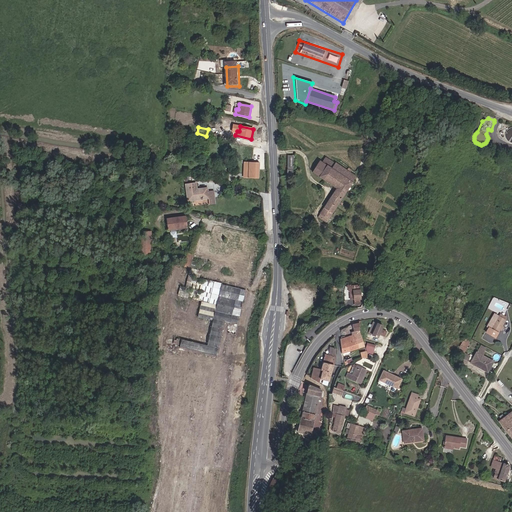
[(326,167),(331,170),(335,165),(325,158),(321,163),(326,167)]
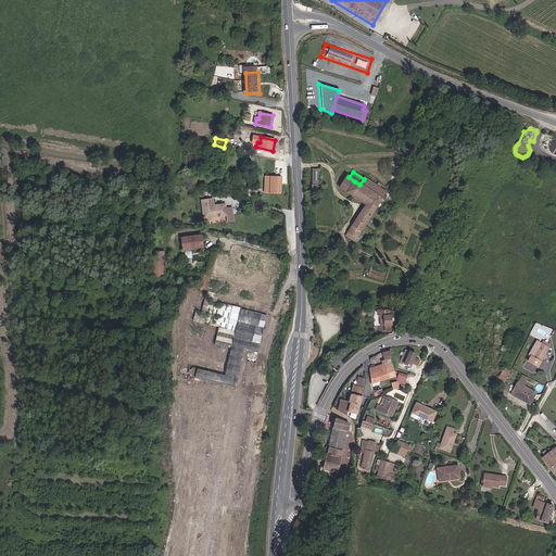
[(280,194),(281,176),(266,175),(265,193),(280,194)]
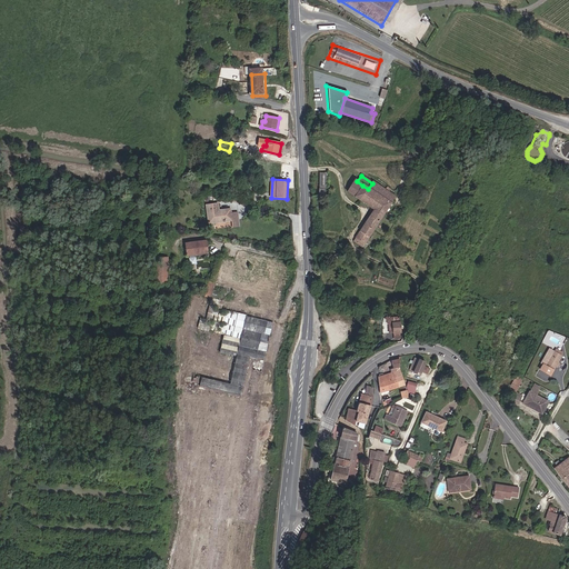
[(355,198),(362,186),(357,181),(355,180),(346,193),(355,198)]
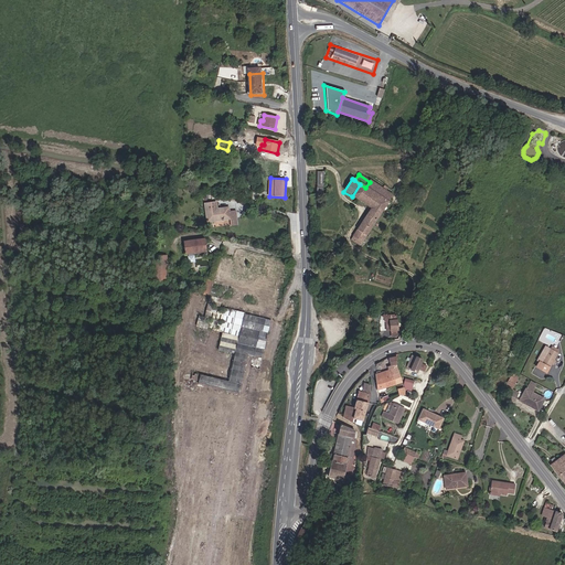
[(370,182),(365,188),(360,184),(352,196),(371,209),(350,241),(360,247),(391,200),(393,196),(387,192),(388,190),(385,188),(383,190),(370,181),(370,182)]
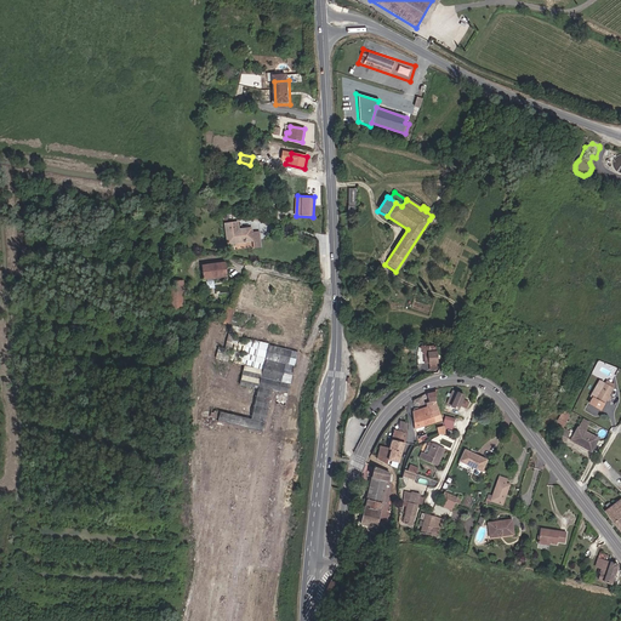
[(240,231),(239,222),(227,224),(231,244),(255,240),(256,248),(262,248),(260,232),(254,233),(252,229),(240,231)]
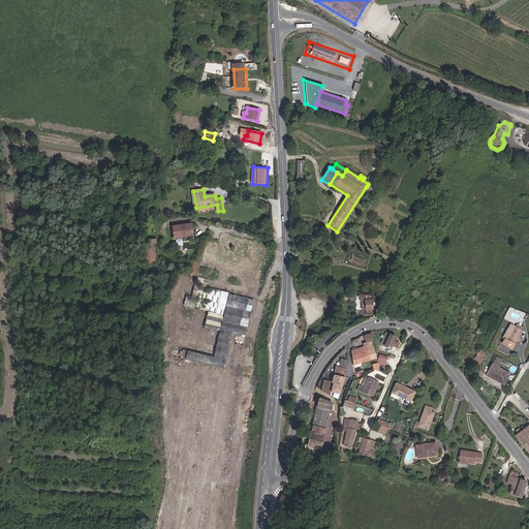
[(193,236),(191,224),(172,227),(174,239),(193,236)]
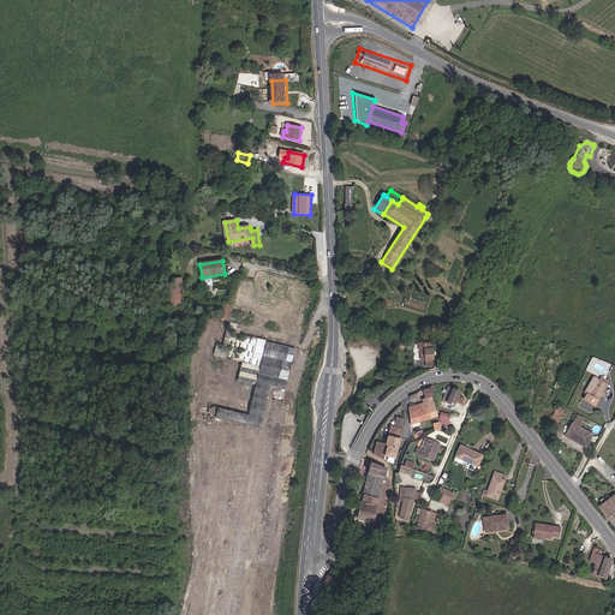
[(166,276),(167,306),(181,306),(181,276),(166,276)]
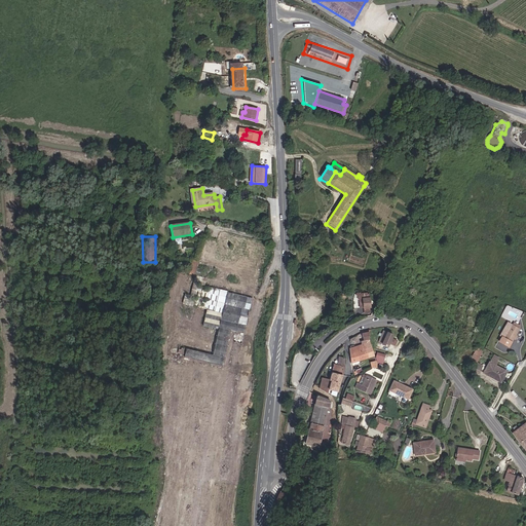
[(368,296),(366,296),(366,295),(357,294),(357,299),(359,299),(359,309),(364,309),(364,313),(368,312),(369,302),(372,302),(373,296),(368,296)]
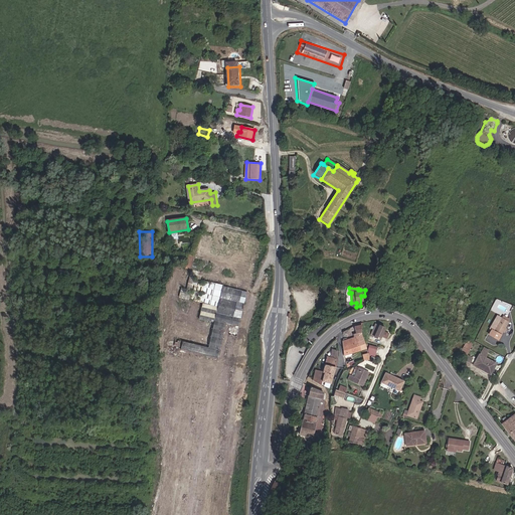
[(213,321),(217,304),(210,303),(210,305),(202,303),(198,318),(213,321)]
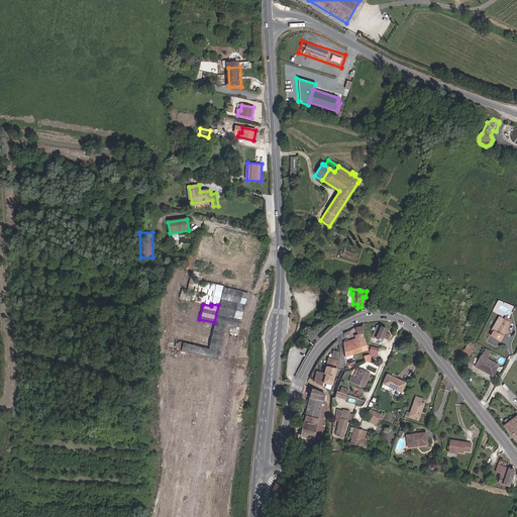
[(491,337),(501,342),(506,333),(508,330),(511,325),(504,321),(500,319),(499,318),(494,327),(499,330),(496,334),(493,332),(491,337)]
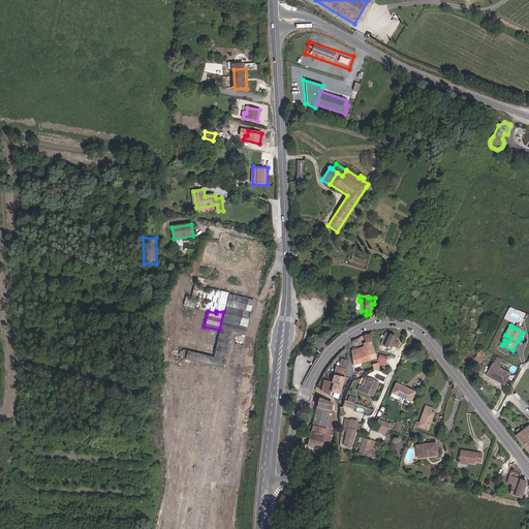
[(391,347),(392,345),(398,347),(400,341),(395,339),(396,336),(385,333),(381,344),(391,347)]
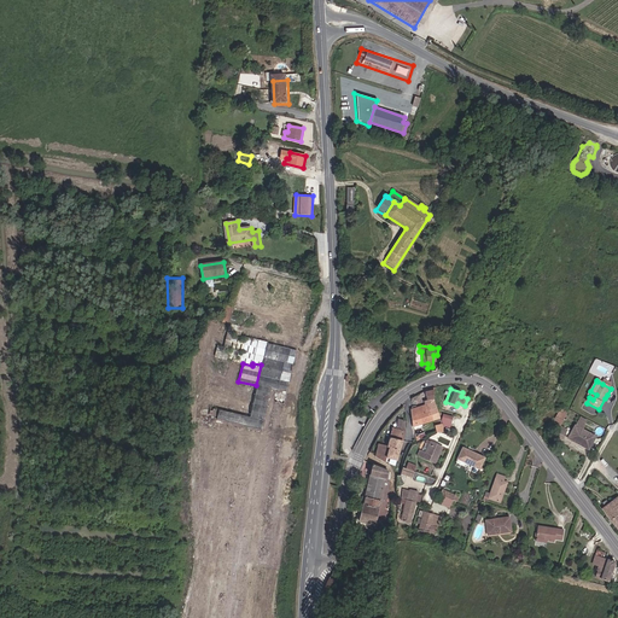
[(435,421),(431,413),(437,412),(432,404),(425,406),(410,409),(413,426),(435,421)]
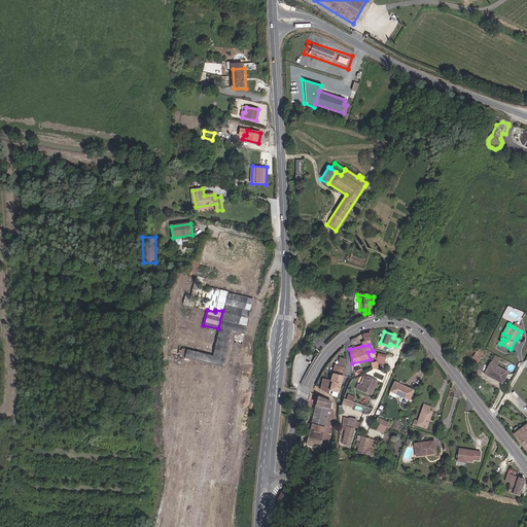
[(483,352),(478,349),(469,364),(476,366),(483,352)]
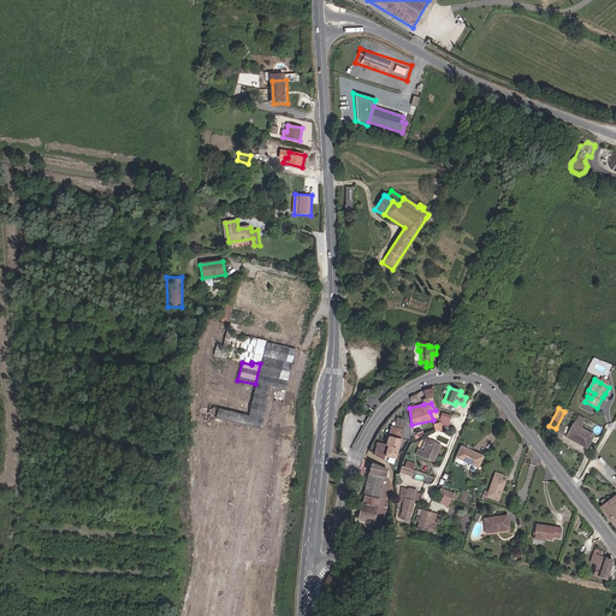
[(442,422),(443,425),(450,425),(451,424),(451,421),(454,416),(443,413),(440,419),(442,422)]
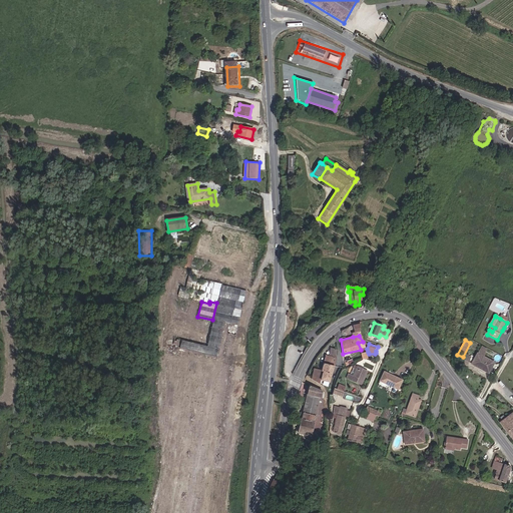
[(482,348),(477,358),(484,362),(489,352),(482,348)]
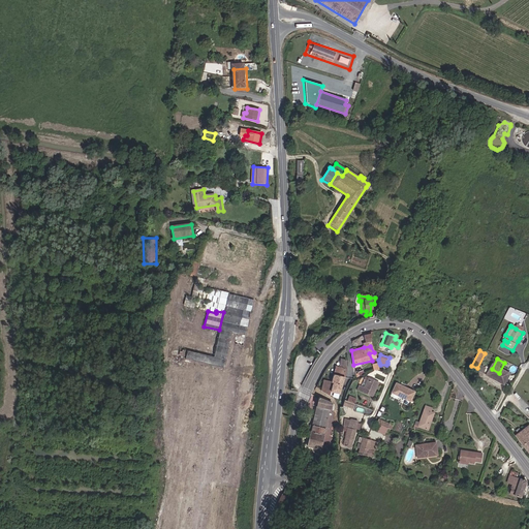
[(336,366),(333,377),(344,380),(346,368),(336,366)]
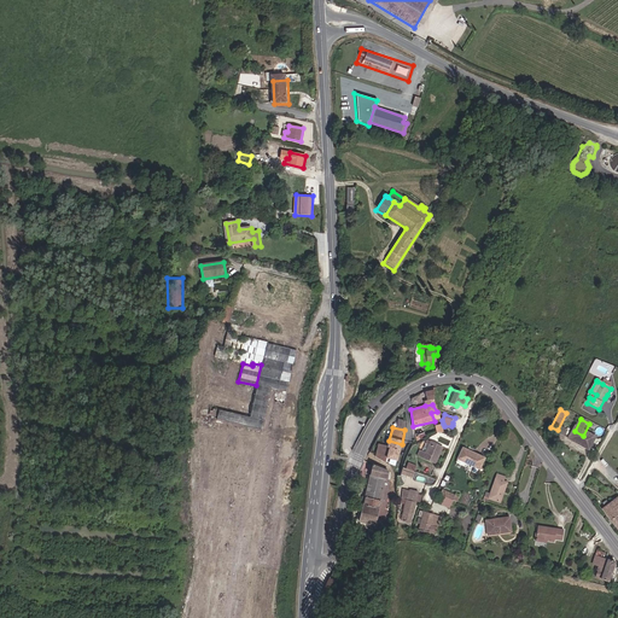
[(583,436),(575,431),(567,443),(589,455),(595,442),(583,436)]
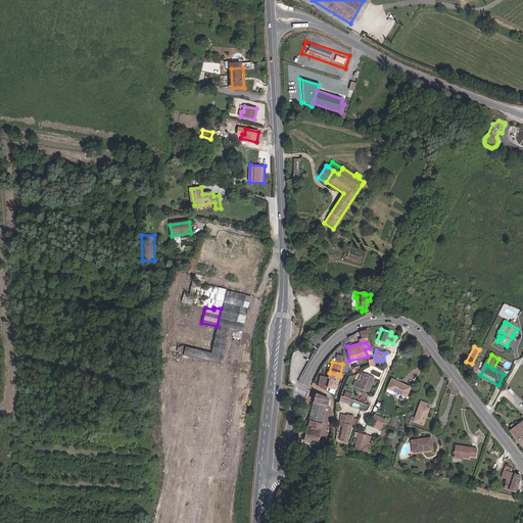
[(330,380),(328,387),(336,389),(340,376),(329,373),(327,379),(330,380)]
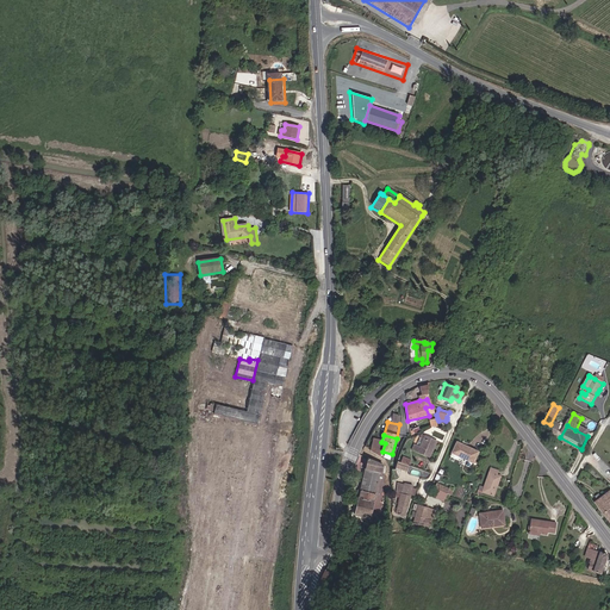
[(414,446),(411,450),(430,459),(439,442),(424,436),(423,441),(419,448),(414,446)]
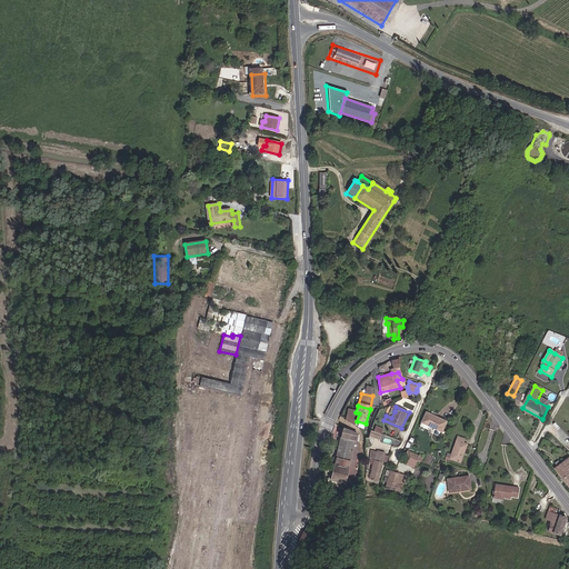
[(347,418),(357,421),(359,413),(356,412),(348,410),(347,418)]
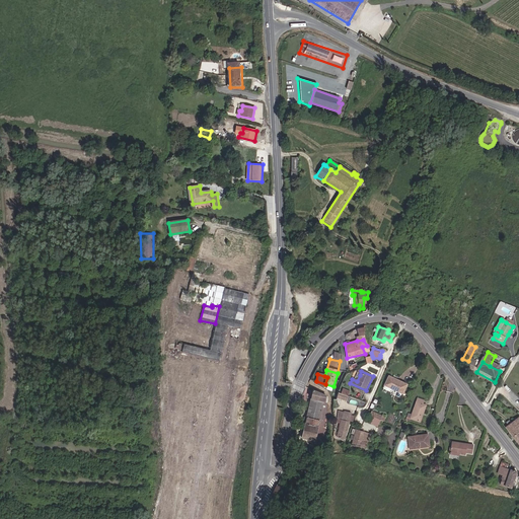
[(385,385),(402,392),(406,382),(404,382),(389,376),(385,385)]
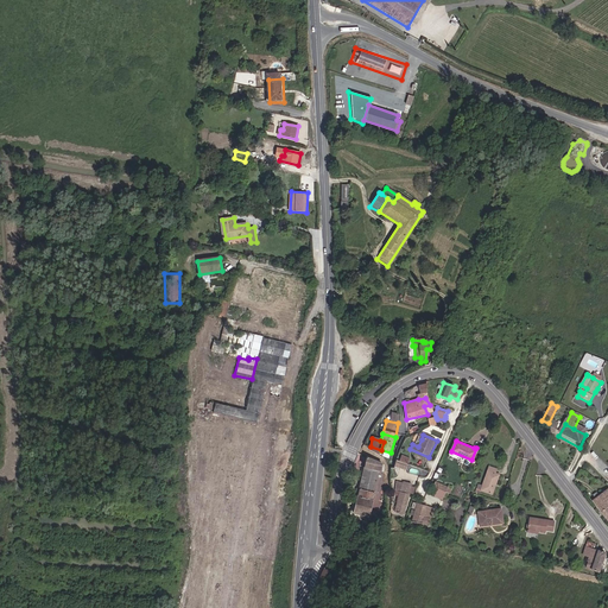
[(381,469),(382,469),(380,463),(369,461),(365,460),(354,513),(369,517),(379,470),(381,470),(381,469)]
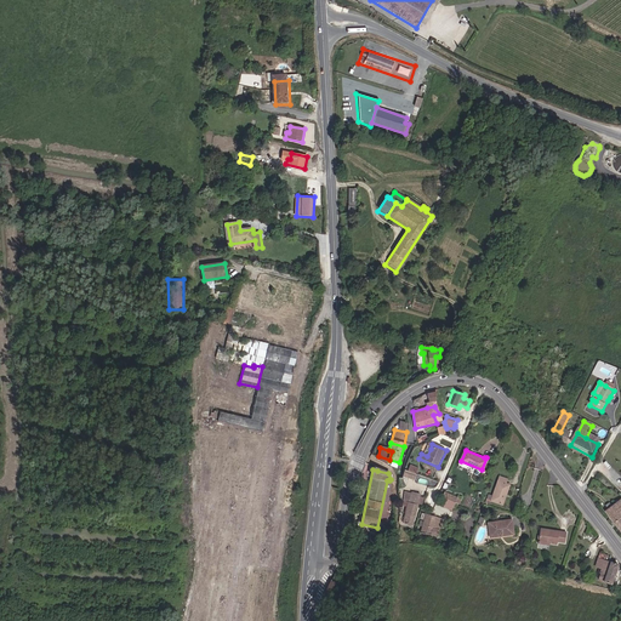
[(491,501),(501,505),(503,495),(507,496),(511,486),(507,485),(508,479),(500,477),(491,501)]
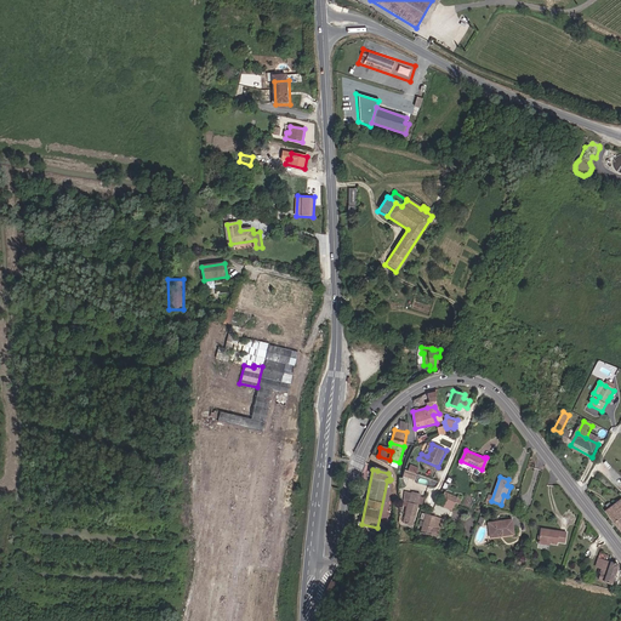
[(412,494),(406,491),(404,501),(405,501),(404,505),(408,506),(404,523),(412,525),(421,495),(414,493),(412,494)]
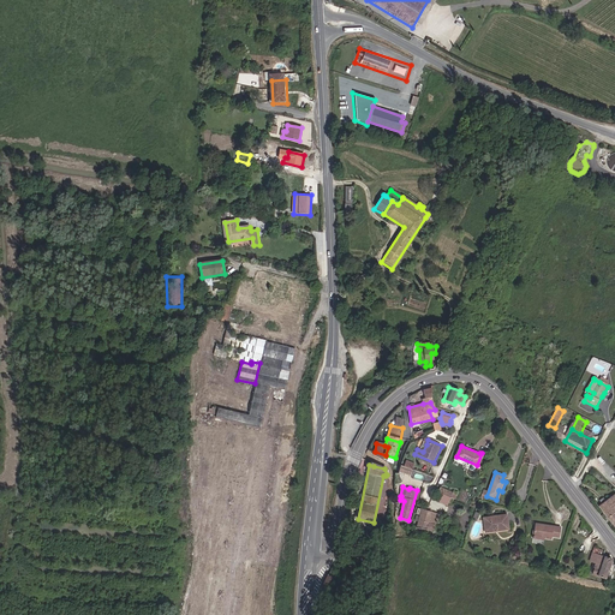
[(601,502),(614,523),(614,491),(614,493),(610,496),(609,494),(605,496),(607,499),(603,501),(601,502)]
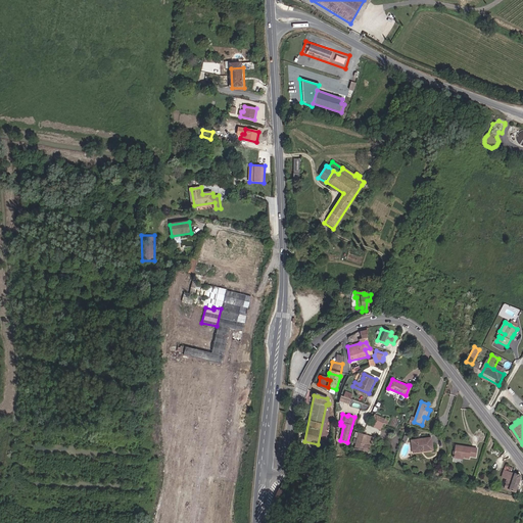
[(384,423),(374,419),(371,423),(374,424),(373,427),(381,430),(384,423)]
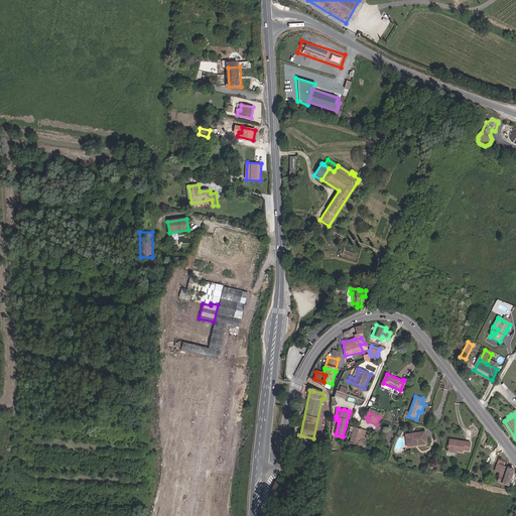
[(354,430),(351,442),(365,446),(368,430),(352,426),(351,429),(354,430)]
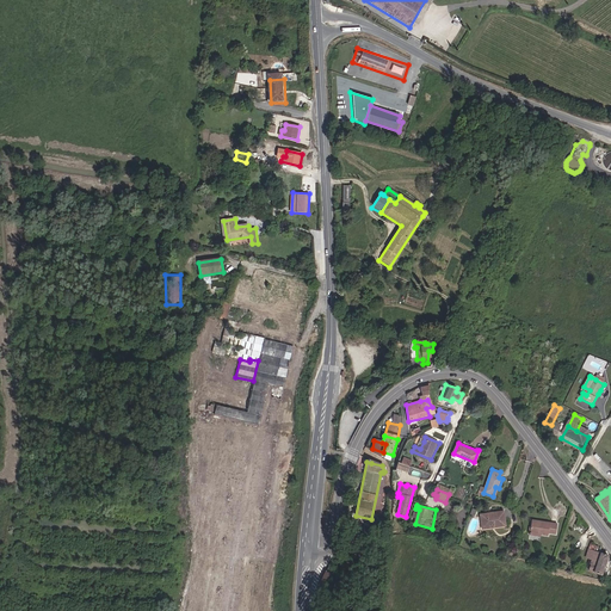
[(503,514),(480,517),(481,529),(493,528),(493,530),(505,529),(504,522),(504,519),(503,514)]
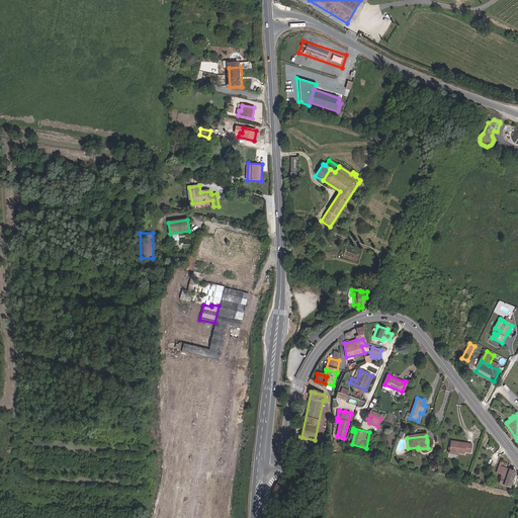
[(472,447),(450,444),(449,456),(450,456),(451,454),(458,455),(464,456),(464,454),(471,455),(472,447)]
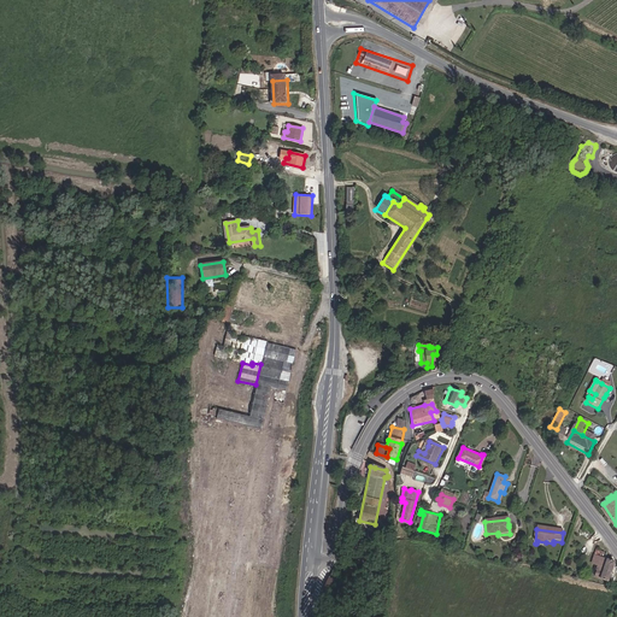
[(591,562),(597,563),(592,576),(605,581),(612,562),(601,558),(604,552),(595,550),(591,562)]
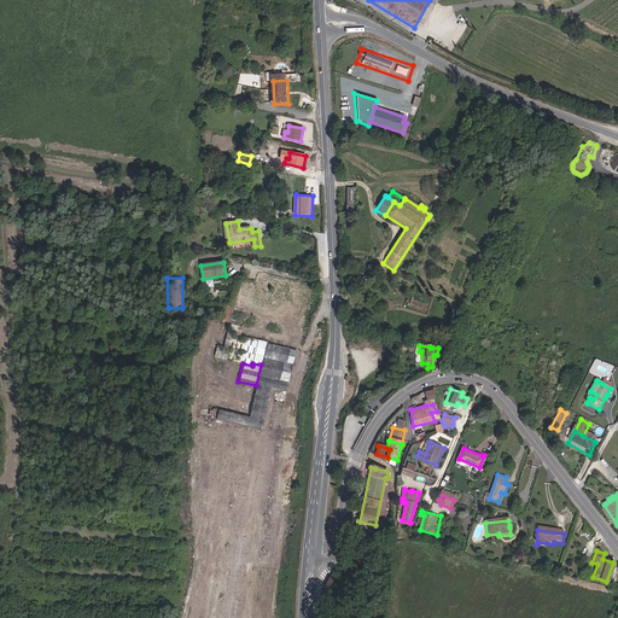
[(339,577),(333,575),(324,594),(322,594),(326,595),(328,592),(331,593),(339,577)]
